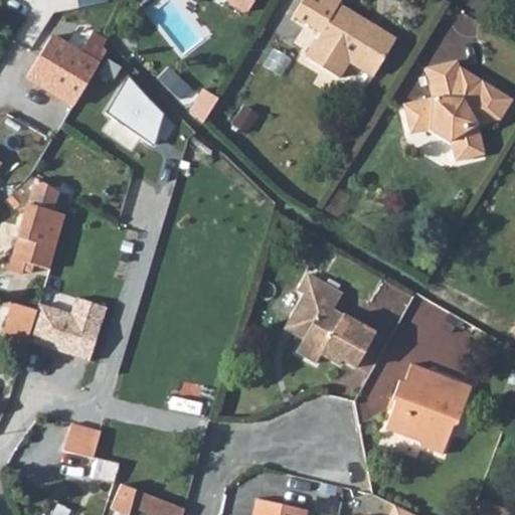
[(74,0),(77,8),(114,0),(74,0)]
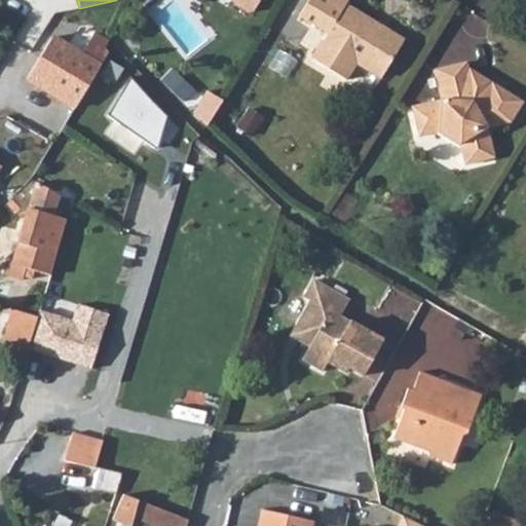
[(229,0),(230,7),(243,15),(250,13),(258,0),(229,0)]
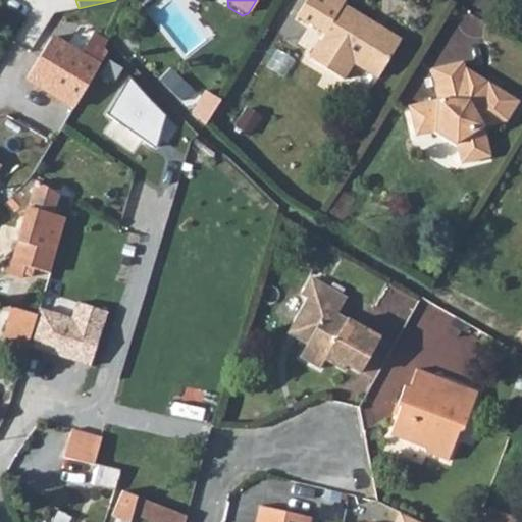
[(321,0),(315,10),(303,3),(294,18),(322,36),(306,62),(340,82),(350,64),(376,79),(396,46),(370,31),(372,27),(340,8),(344,0),(321,0)]
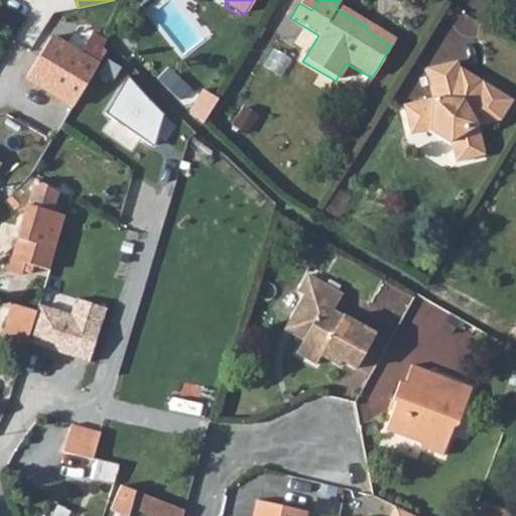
[(301,0),(299,3),(311,10),(317,0),(301,0)]
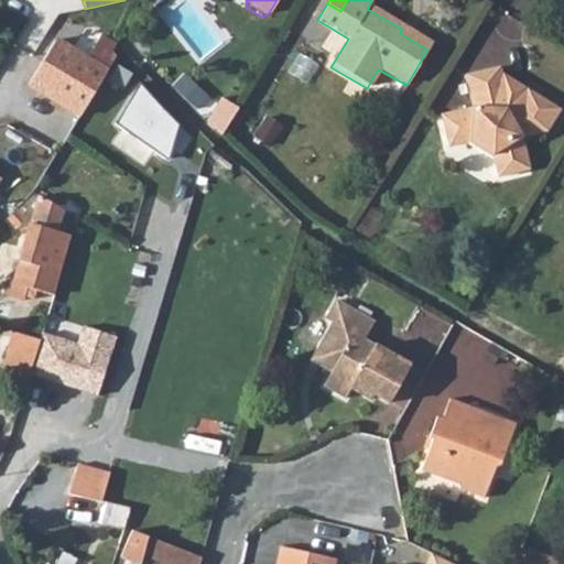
[(63,105),(80,117),(108,72),(42,31),(14,75),(63,105)]
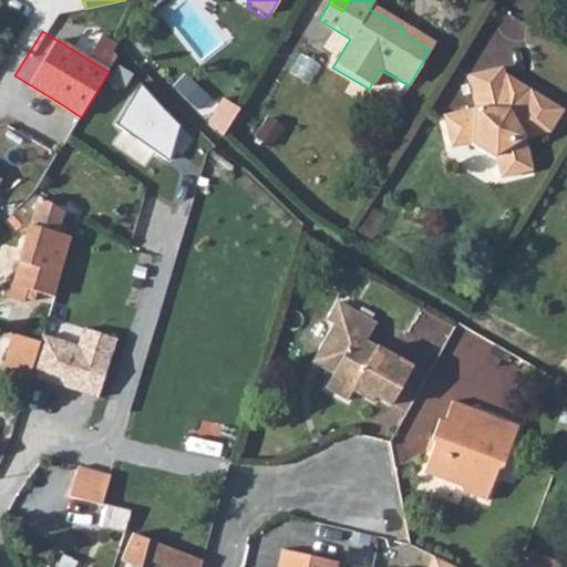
[(506,90),(502,73),(501,70),(465,79),(473,111),(441,120),(449,152),(474,146),(496,160),(501,181),(533,174),(525,141),(552,132),(564,112),(547,101),(529,90),(523,100),(506,90)]
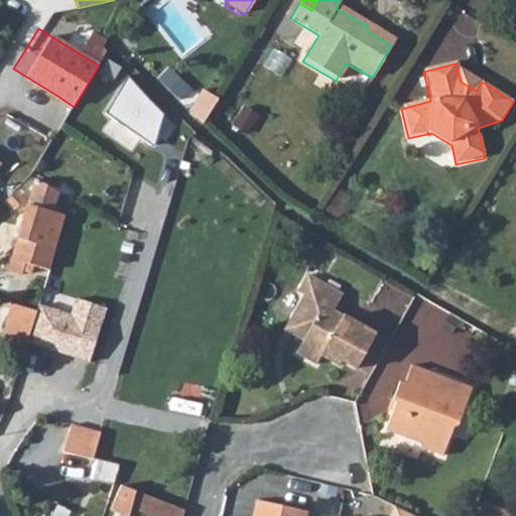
[(482,82),(457,67),(461,82),(476,91),(482,82)]
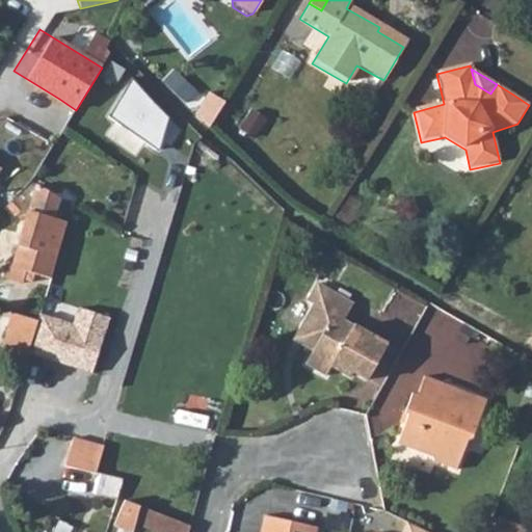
[(175,70),(162,82),(186,102),(196,101),(202,95),(175,70)]
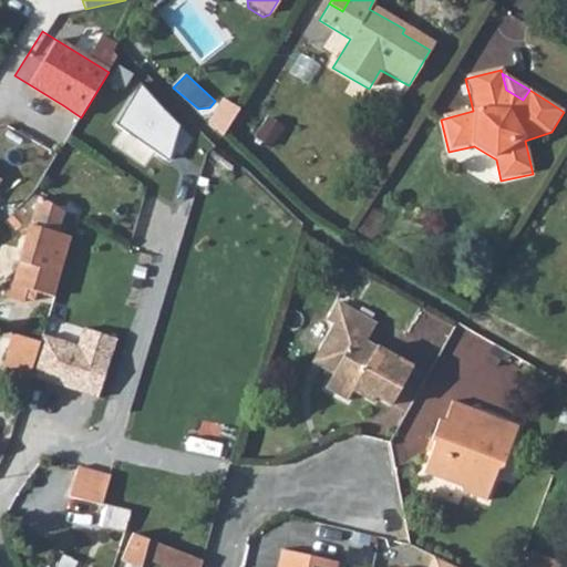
[(143,83),(116,123),(169,162),(179,126),(143,83)]
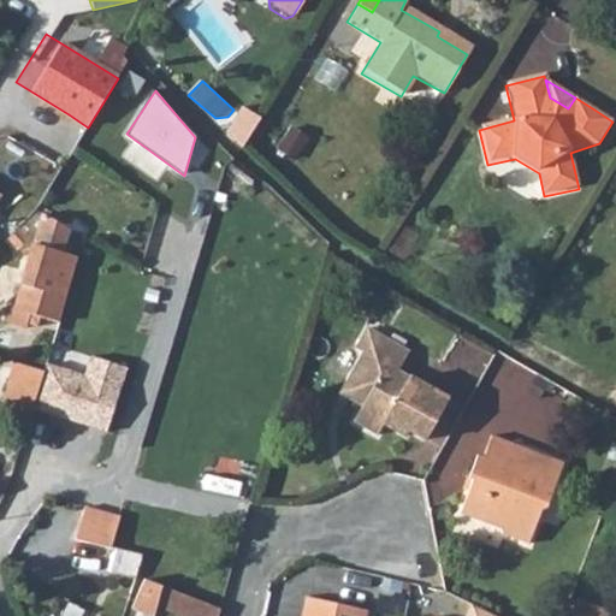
[(221,136),(238,150),(256,120),(237,110),(221,136)]
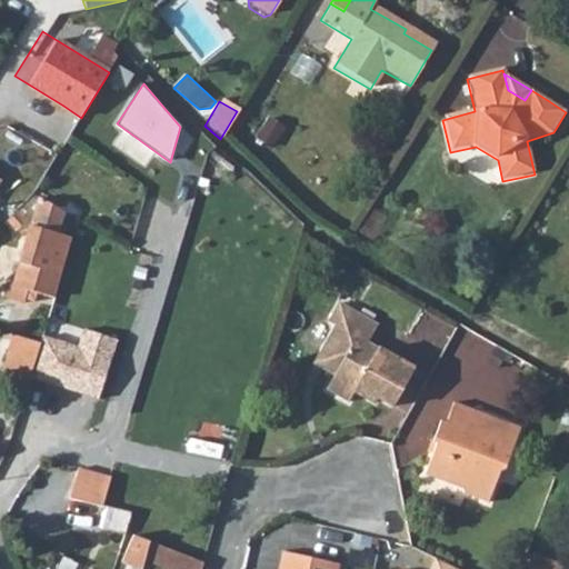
[(50,207),(38,197),(31,226),(13,283),(7,280),(1,298),(23,303),(27,290),(53,299),(57,283),(61,267),(69,237),(57,232),(62,215),(59,213),(50,207)]
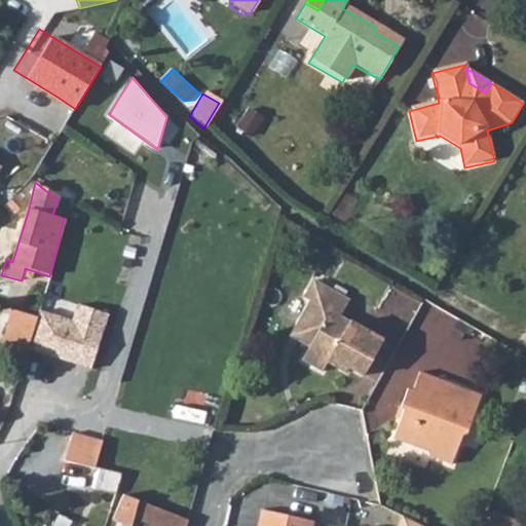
[(309,303),(296,326),(301,329),(303,336),(301,342),(310,348),(303,362),(322,373),(327,364),(347,375),(351,369),(365,376),(384,342),(339,317),(348,301),(312,280),(302,299),(309,303)]
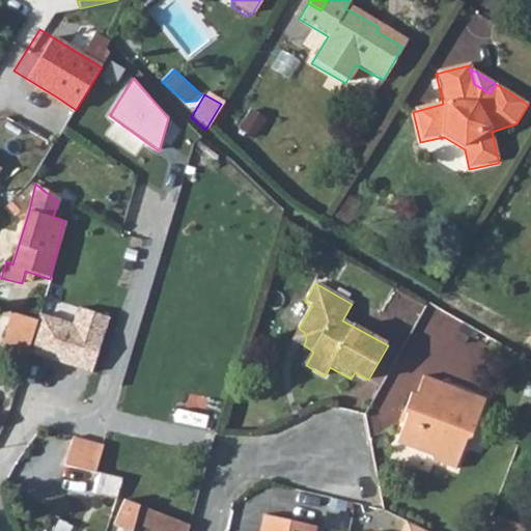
[(379,322),(381,306),(354,302),(352,317),(379,322)]
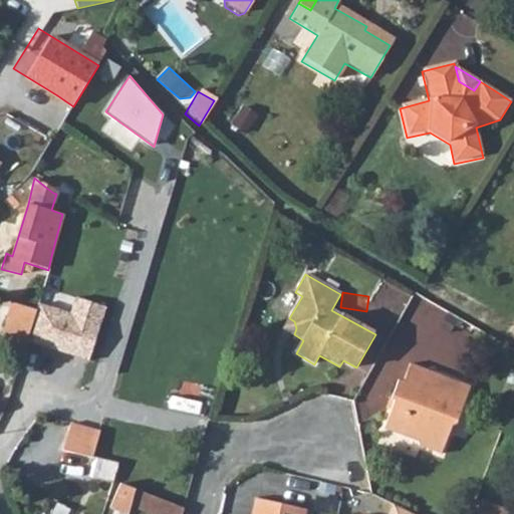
[(37,309),(27,342),(88,359),(107,304),(74,296),(68,310),(37,302),(37,309)]
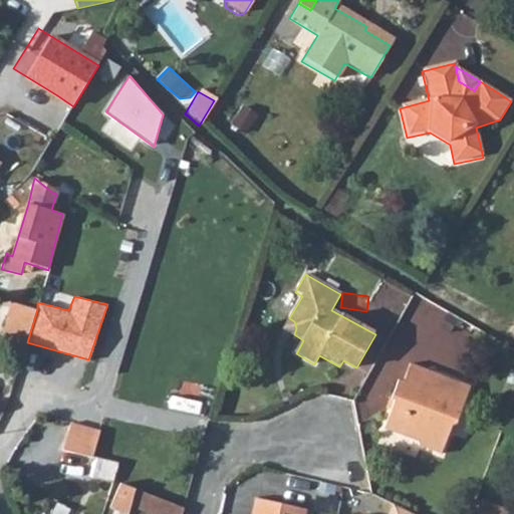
[(0,341),(20,347),(25,349),(27,342),(32,324),(37,309),(10,302),(0,336),(0,341)]
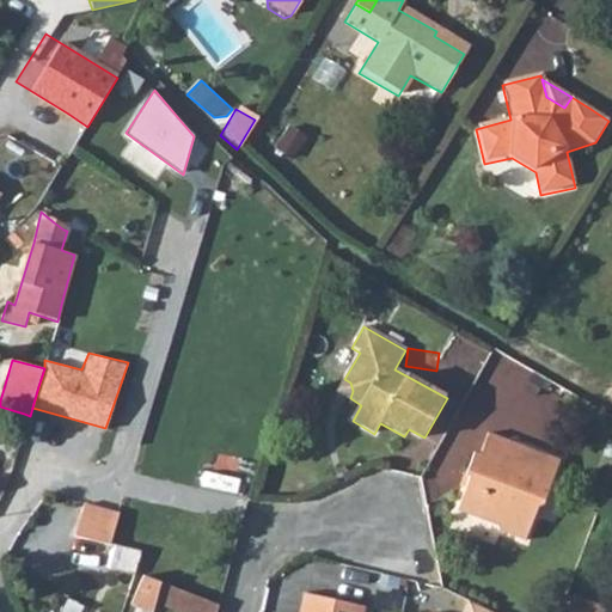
[(542,411),(543,387),(525,387),(525,411),(542,411)]
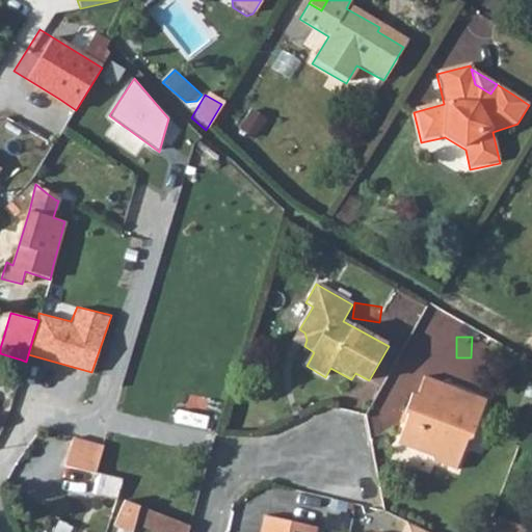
[(408,422),(400,441),(435,456),(437,459),(457,469),(470,440),(474,439),(489,400),(428,374),(420,394),(417,392),(408,413),(415,415),(411,422),(408,422)]
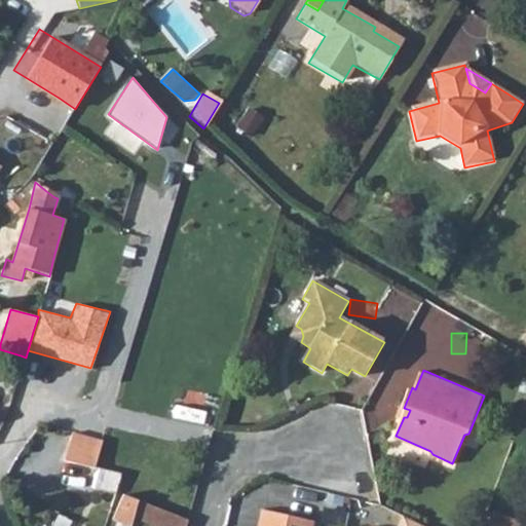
[(101,441),(71,429),(63,458),(96,467),(101,441)]
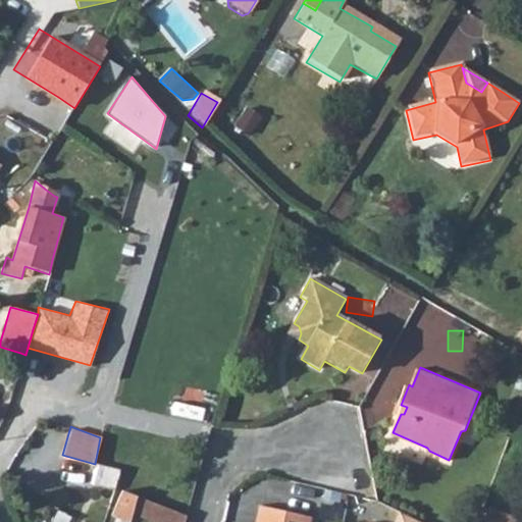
[(140,498),(123,490),(112,515),(126,520),(131,521),(132,521),(135,514),(140,498)]
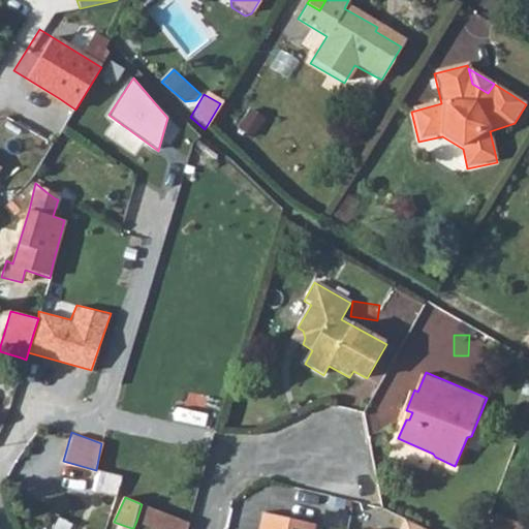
[(142,504),(136,521),(154,528),(189,528),(190,527),(190,524),(142,504)]
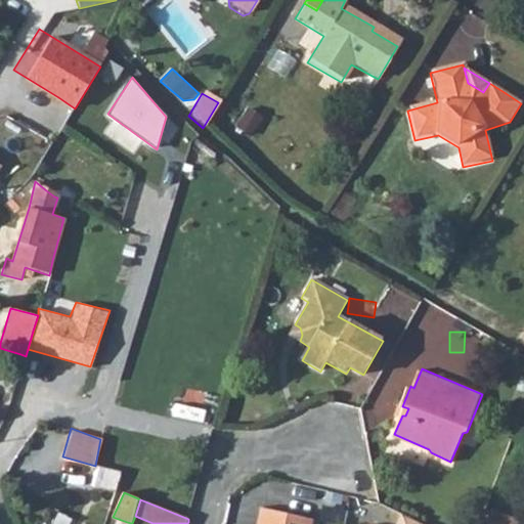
[(314,523),(315,522),(262,509),(258,523),(314,523)]
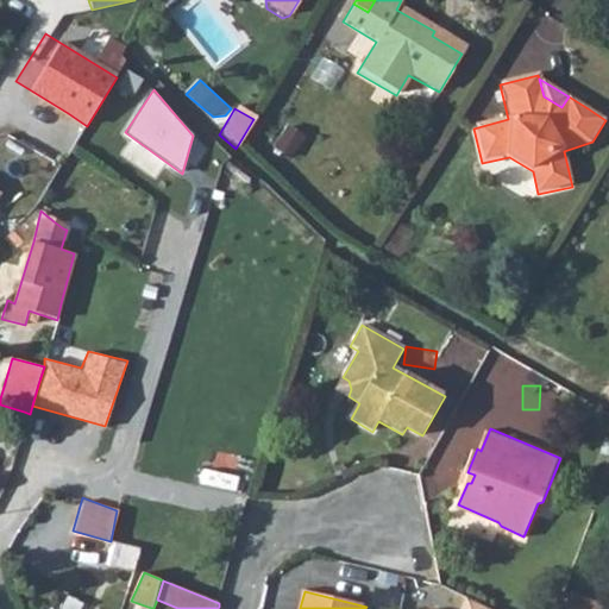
[(494,608),(464,596),(458,608),(494,608)]
